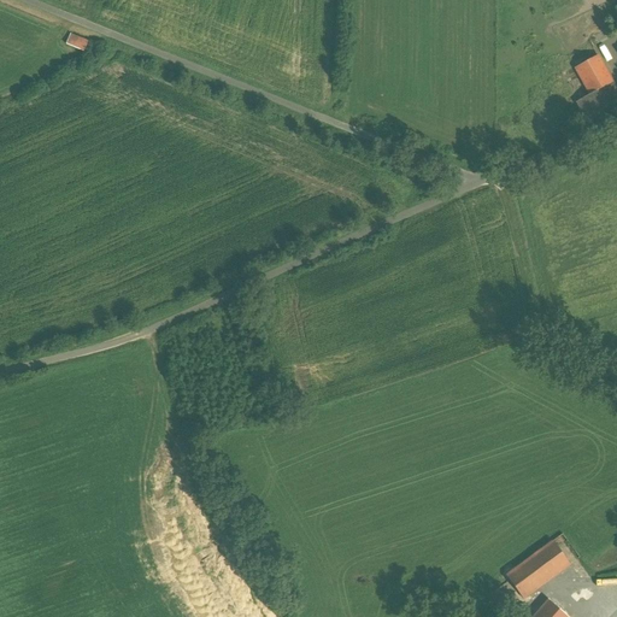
[(81,52),(84,40),(66,34),(62,46),(81,52)]
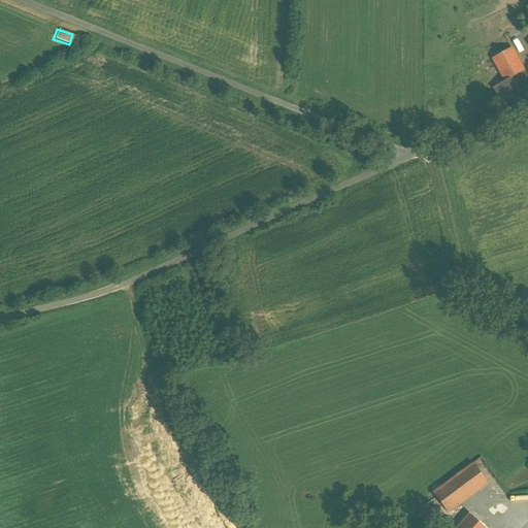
[(512,47),(492,59),(504,81),(505,81),(524,71),(512,47)]
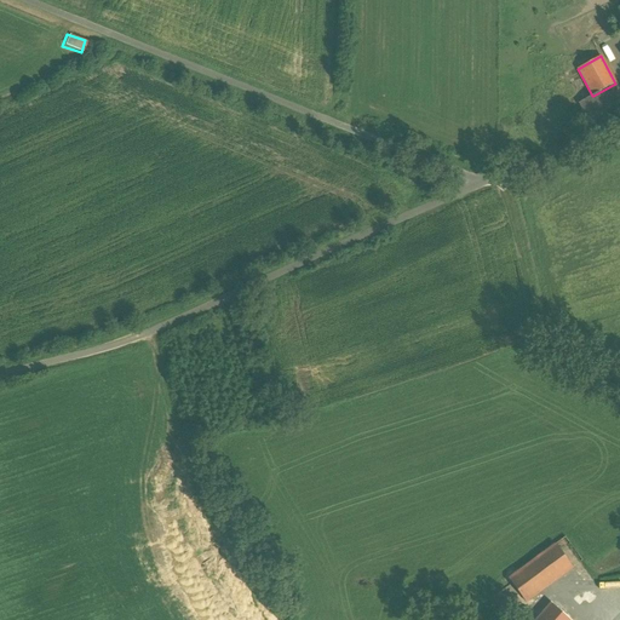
[(619,91),(615,84),(593,96),(592,96),(580,103),(590,121),(619,103),(619,91)]
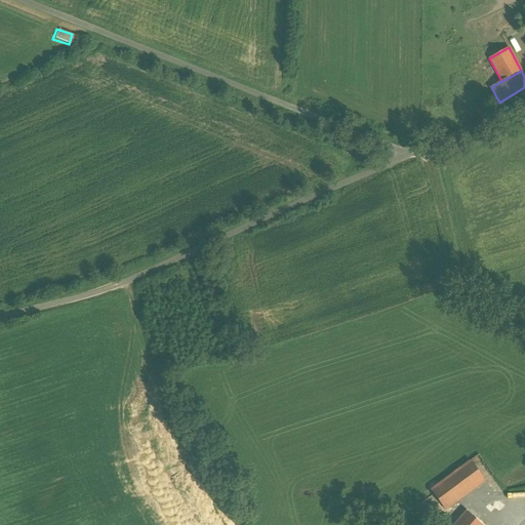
[(471,452),(432,482),(449,506),(488,476),(471,452)]
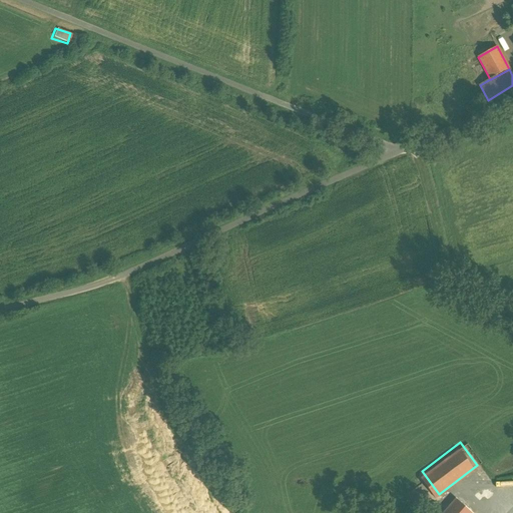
[(482,512),(460,489),(434,512),(482,512)]
